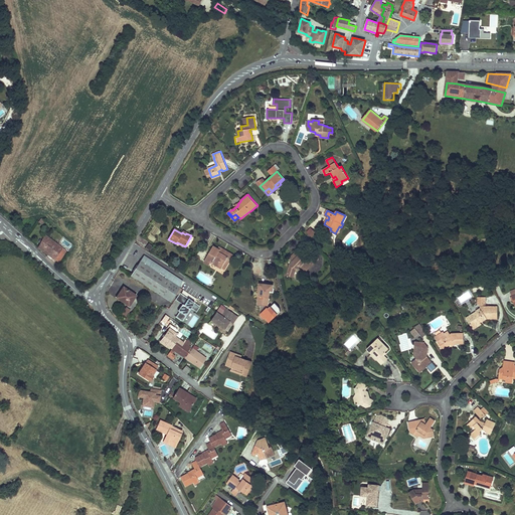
[(57,244),(44,235),(44,237),(56,245),(57,244)]
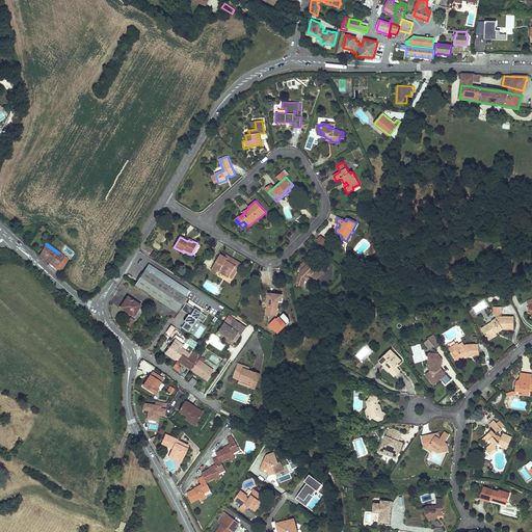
[(64,256),(59,253),(58,254),(46,245),(40,256),(57,268),(61,271),(70,259),(64,256)]
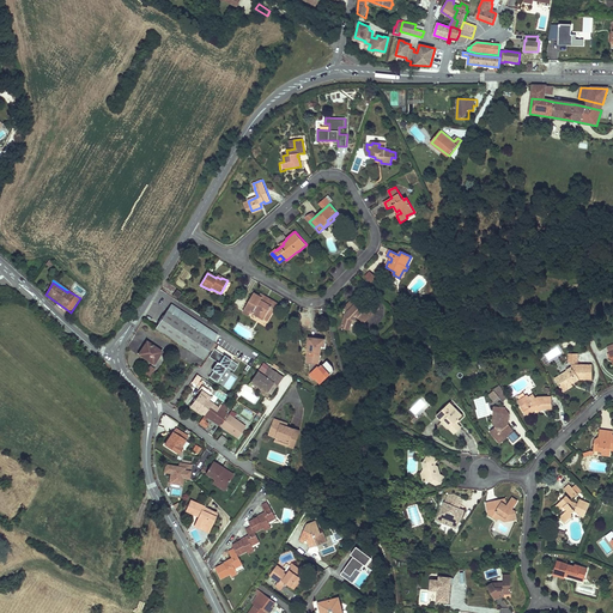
[(254,293),(243,313),(249,316),(252,313),(265,320),(271,309),(274,310),(278,304),(269,298),(266,303),(260,301),(262,298),(260,296),(254,293)]
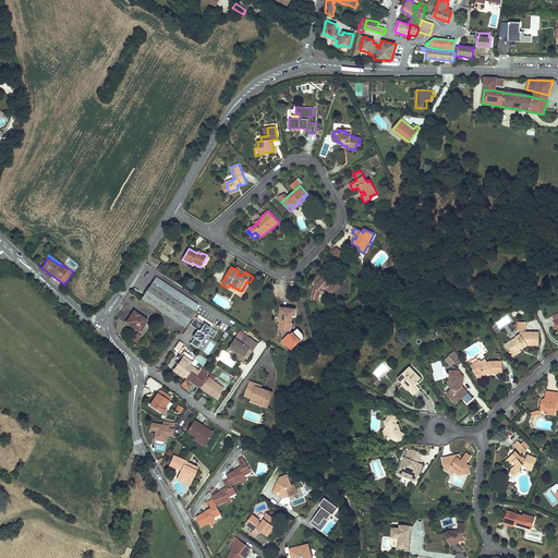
[(237,274),(242,276),(245,271),(238,267),(237,269),(239,271),(237,274)]
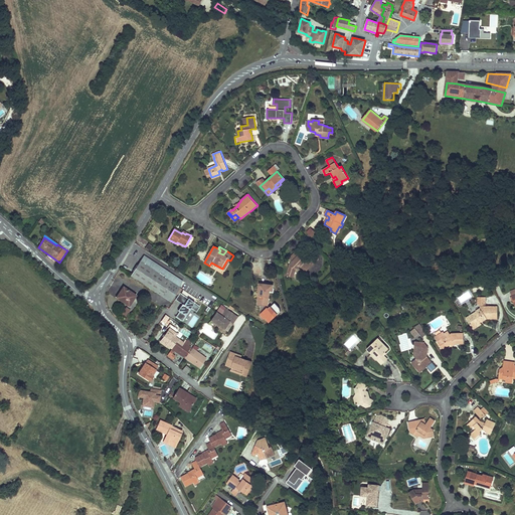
[(290,266),(287,276),(293,278),(296,268),(298,269),(300,266),(306,272),(315,263),(309,256),(305,262),(299,255),(297,258),(294,254),(290,260),(291,262),(293,262),(291,267),(290,266)]
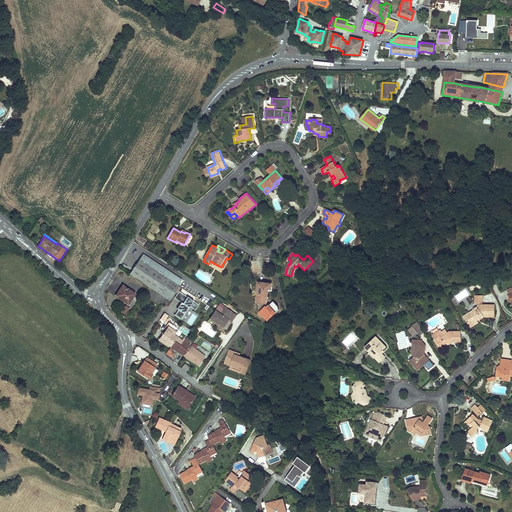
[(181,279),(143,254),(141,258),(130,275),(168,300),(181,279)]
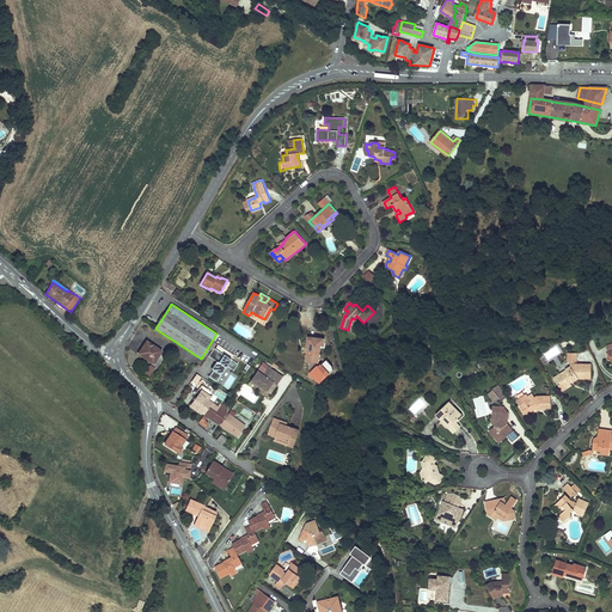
[(270,308),(264,319),(267,320),(274,310),(270,308)]
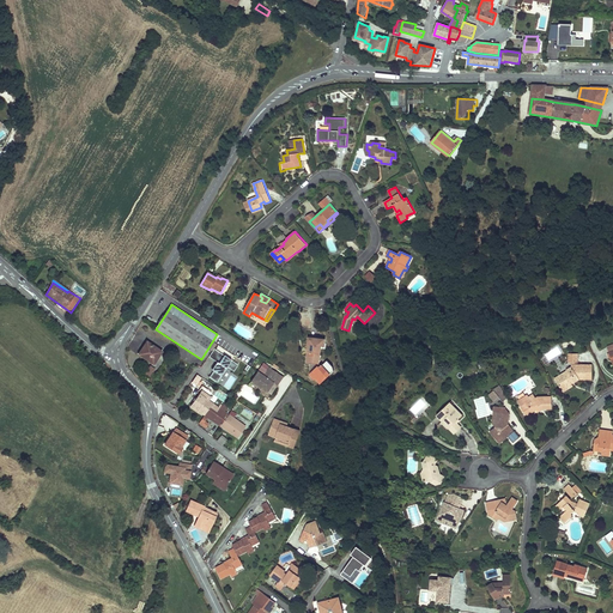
[(309,352),(308,363),(320,364),(322,346),(325,346),(325,339),(309,338),(308,350),(309,350),(309,352)]
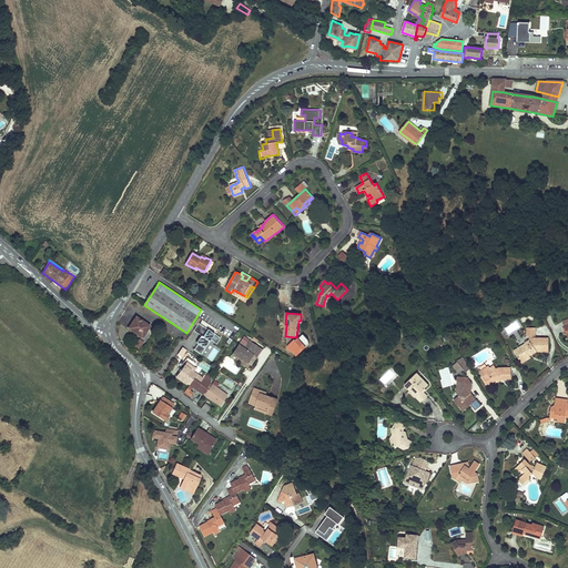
[(129,328),(142,337),(150,326),(135,317),(131,324),(132,324),(129,328)]
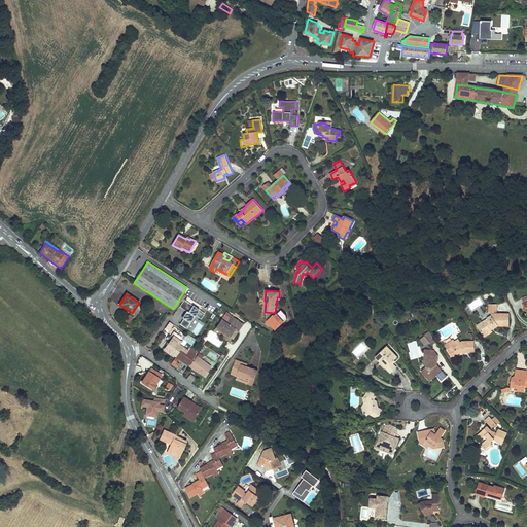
[(180,324),(187,329),(196,317),(201,320),(205,314),(184,301),(180,307),(180,308),(187,312),(182,319),(183,320),(180,324)]
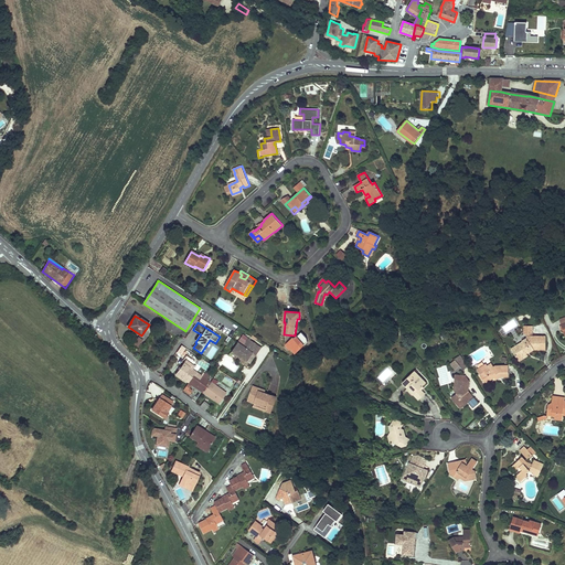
[(523,342),(511,349),(518,359),(526,353),(529,351),(530,352),(534,350),(545,350),(545,337),(533,337),(533,327),(525,327),(524,334),(528,334),(528,339),(522,341),(523,342)]
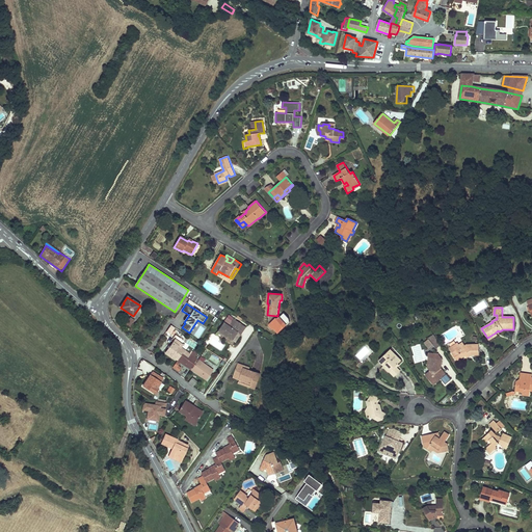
[(217,331),(232,341),(237,333),(240,335),(245,327),(236,321),(231,328),(229,326),(223,323),(217,331)]
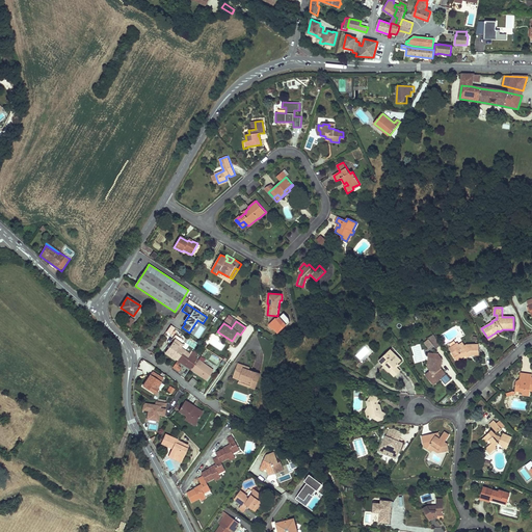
[(435,347),(440,346),(434,335),(423,340),(427,348),(434,345),(435,347)]
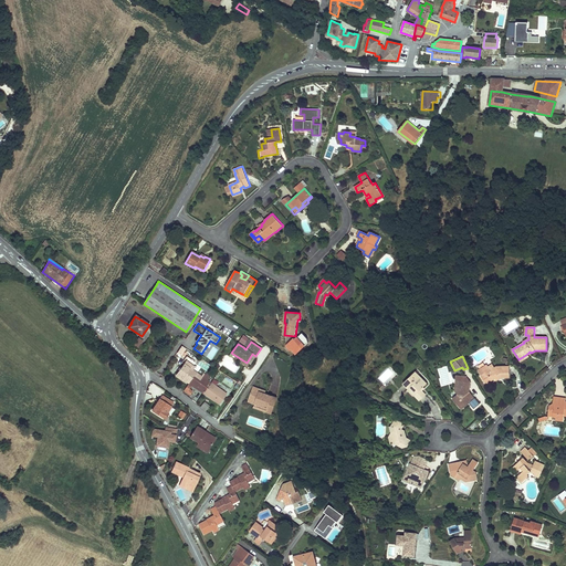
[(192,366),(186,362),(177,374),(189,384),(194,377),(200,381),(203,377),(192,370),(194,368),(191,367),(192,366)]
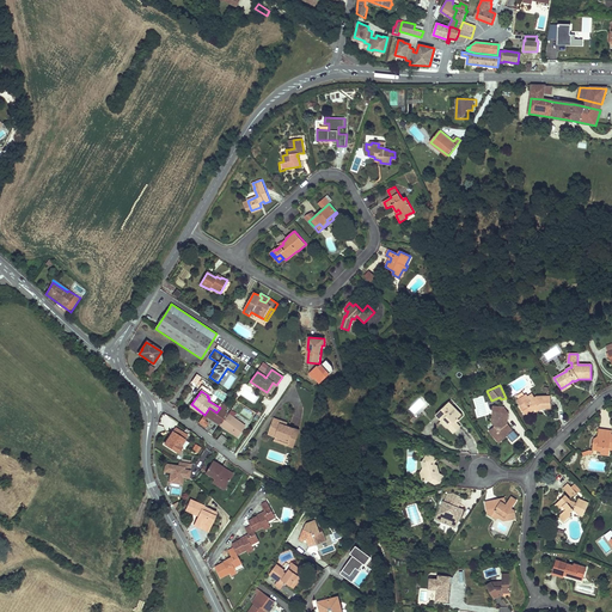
[(530,402),(520,408),(525,416),(536,409),(542,405),(543,409),(551,408),(551,396),(538,397),(536,398),(530,402)]
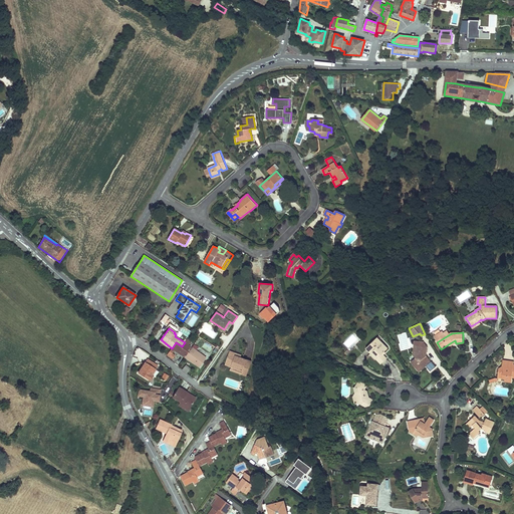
[(376,336),(365,347),(370,352),(372,351),(378,357),(382,353),(388,347),(376,336)]
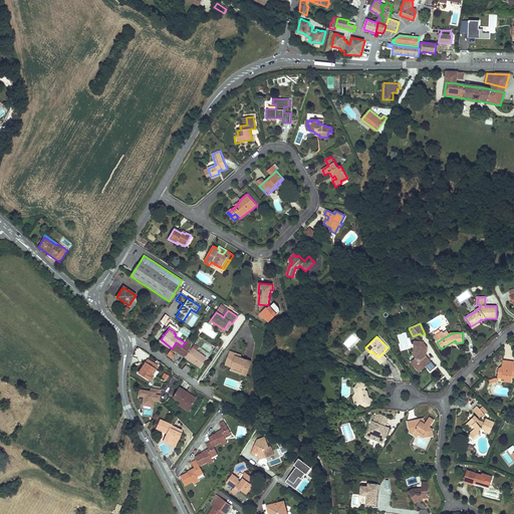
[(172,348),(168,354),(170,356),(172,353),(175,349),(185,356),(192,347),(189,345),(192,342),(187,339),(185,342),(182,346),(176,342),(172,348)]
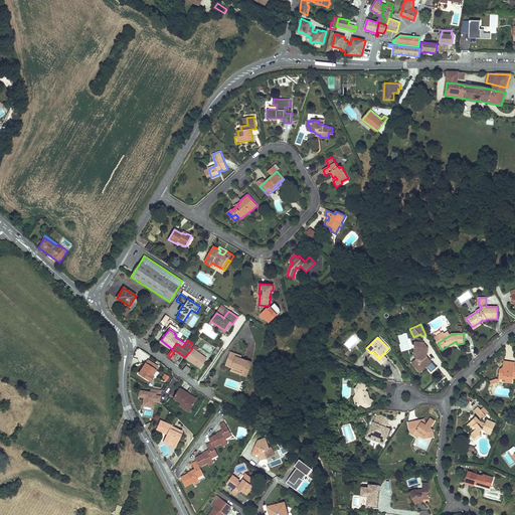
[(414,347),(413,353),(415,354),(413,355),(416,359),(411,362),(417,369),(418,367),(421,371),(426,367),(431,372),(437,368),(432,362),(432,363),(428,358),(426,360),(425,358),(427,357),(427,356),(423,353),(424,348),(414,347)]
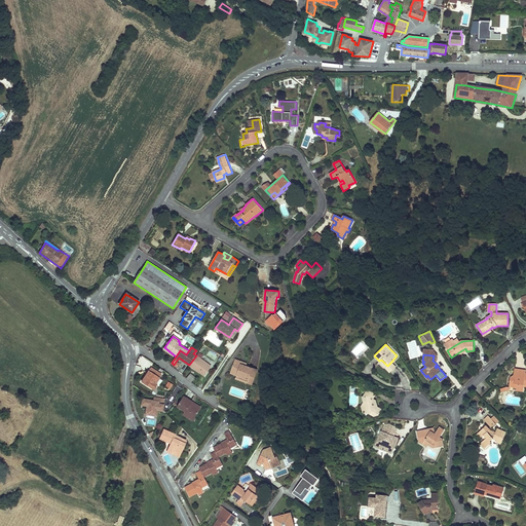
[(196,355),(189,365),(195,369),(203,375),(211,366),(200,359),(196,355)]
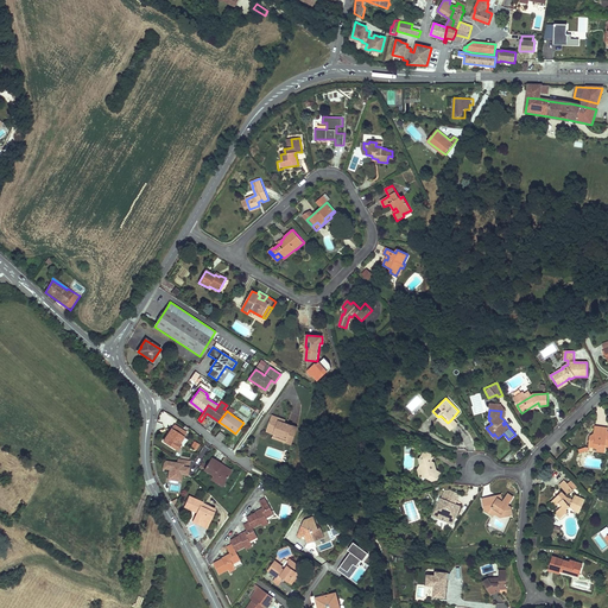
[(273,415),(268,429),(274,431),(273,435),(287,439),(292,425),(285,423),(286,420),(273,415)]
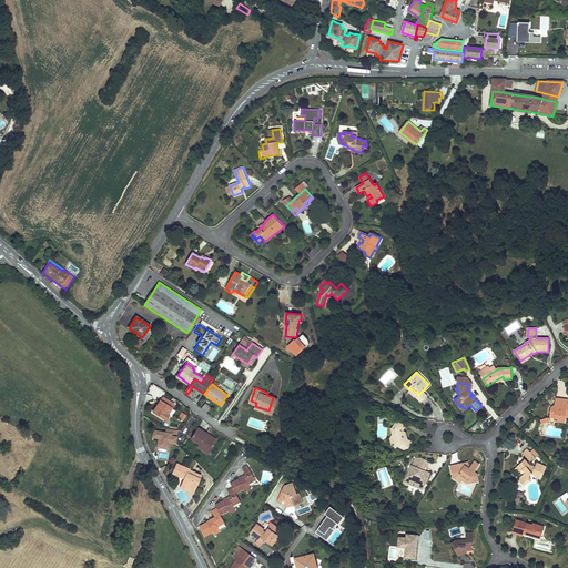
[(418,395),(416,396),(422,402),(428,395),(423,391),(418,395)]
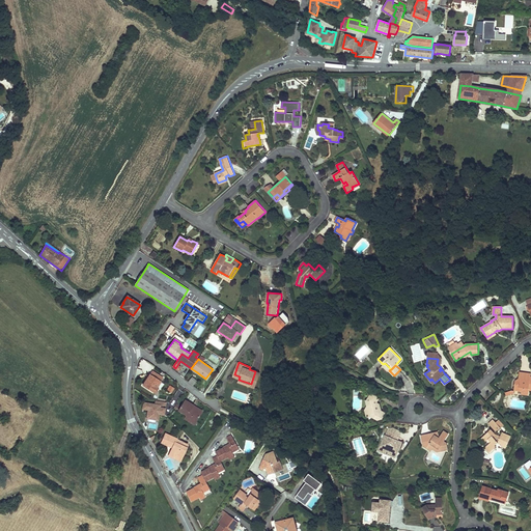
[(165,374),(155,367),(151,370),(163,378),(165,374)]
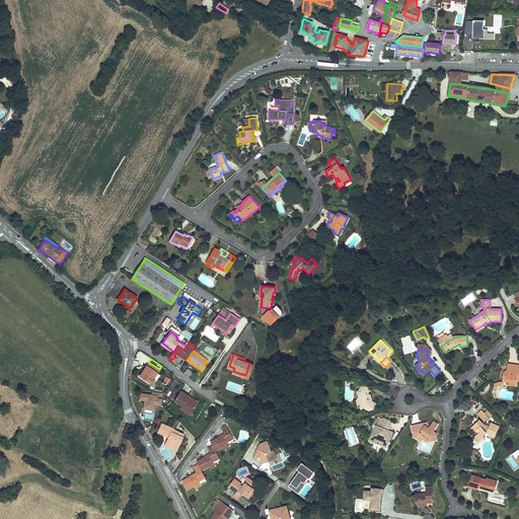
[(148,362),(139,376),(150,383),(152,380),(154,376),(159,369),(148,362)]
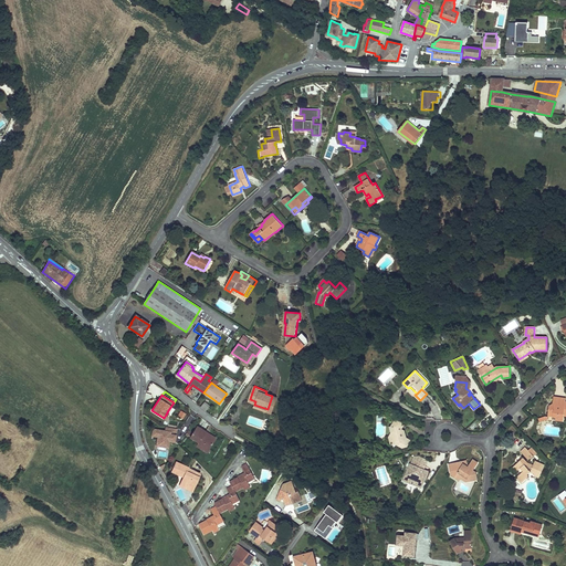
[(254,405),(253,408),(272,415),(278,398),(272,396),(268,409),(254,405)]
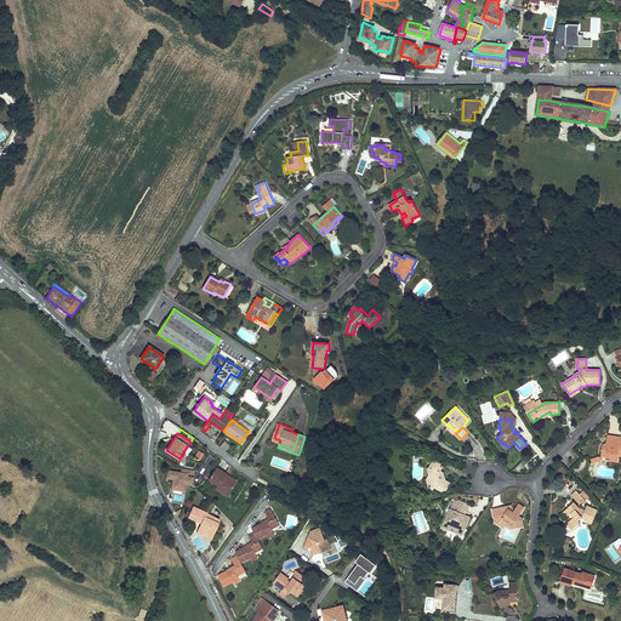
[(619,456),(620,456),(620,440),(620,442),(620,438),(608,436),(607,443),(608,444),(608,446),(603,446),(602,456),(607,456),(610,457),(610,461),(617,462),(619,456)]
